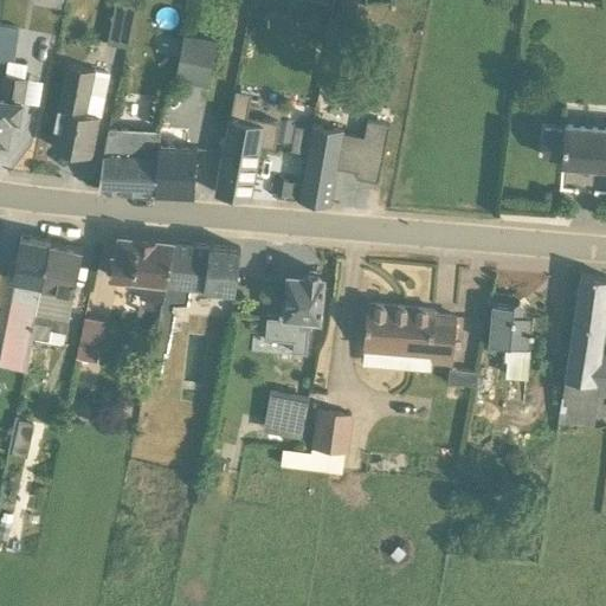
[(115,2),(111,37),(130,39),(134,4),(115,2)]
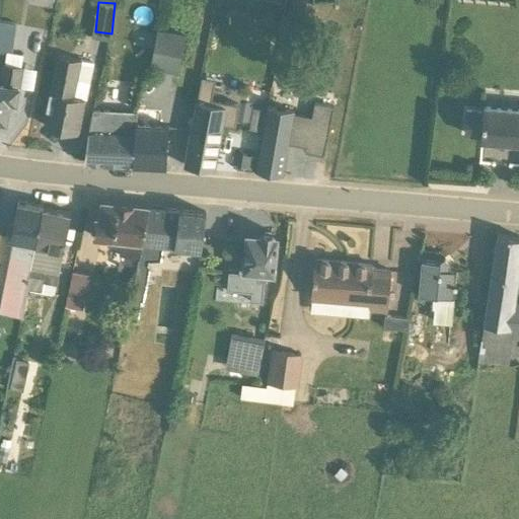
[(186,38),(157,32),(151,67),(179,72),(186,38)]
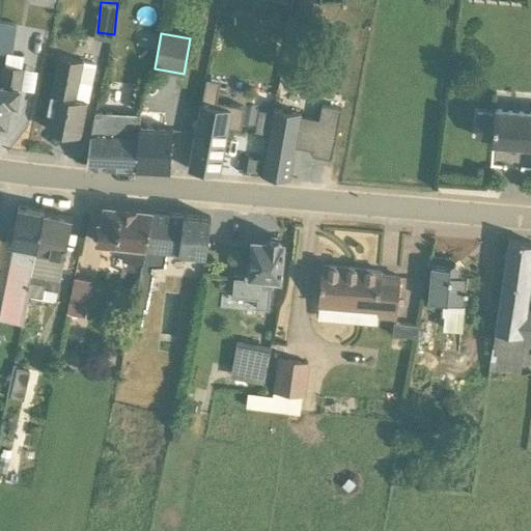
[(23,56),(4,54),(1,81),(0,80),(0,121),(7,123),(10,104),(17,105),(23,56)]
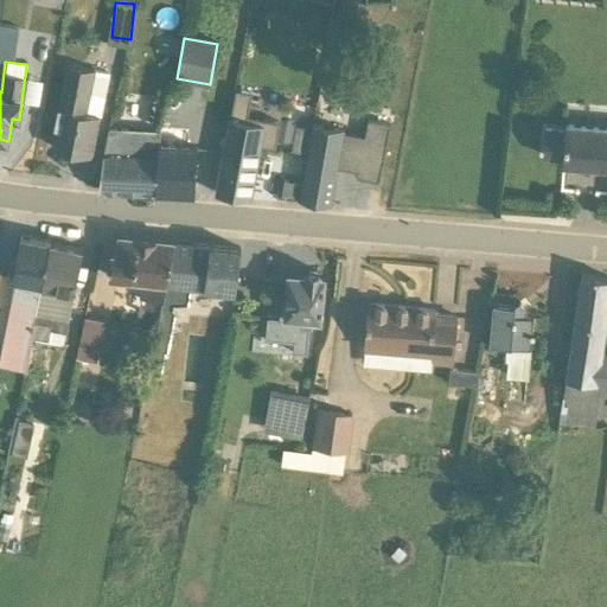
[(65,64),(49,147),(91,155),(108,71),(65,64)]
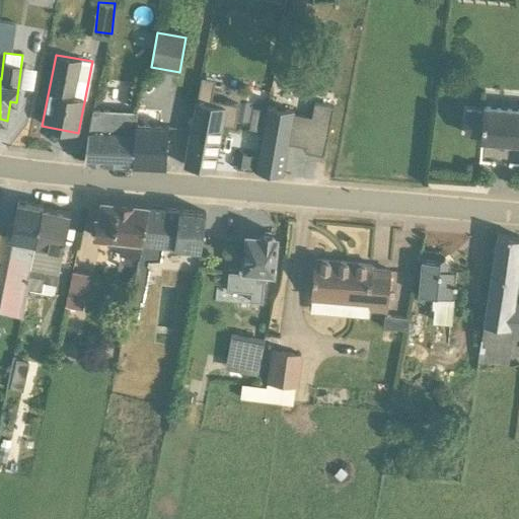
[(213,79),(197,76),(184,164),(214,168),(220,123),(233,124),(236,103),(210,100),(213,79)]
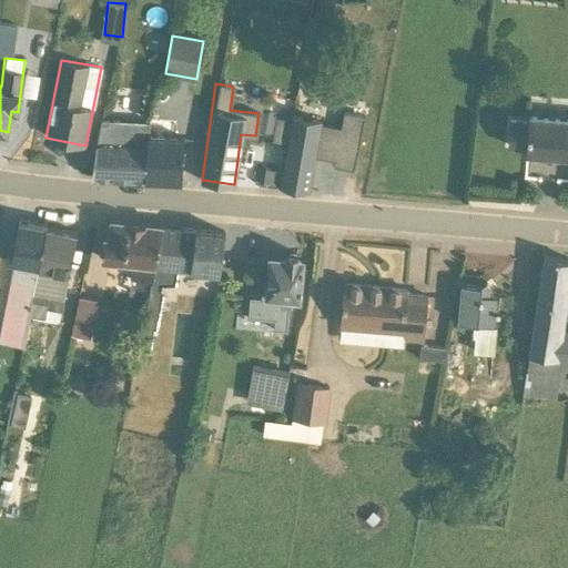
[(322,119),(291,114),(281,188),(310,191),(314,154),(333,158),(332,165),(353,169),(361,114),(344,112),(342,127),(322,123),(322,119)]
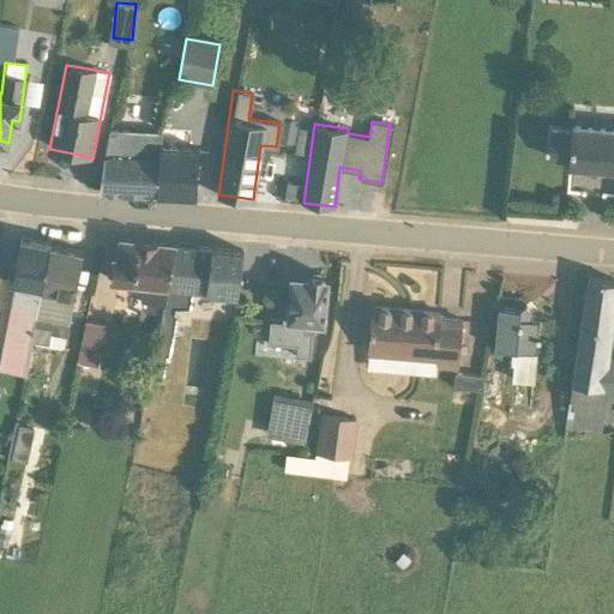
[(570,130),(549,128),(548,160),(570,162),(569,169),(613,173),(613,128),(571,125),(570,130)]
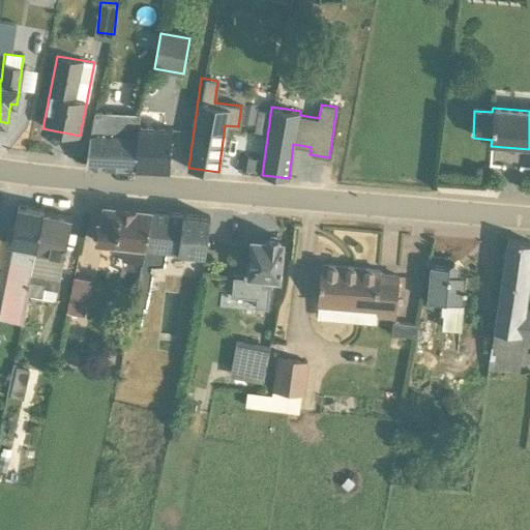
[(137,112),(94,110),(84,164),(135,168),(137,112)]
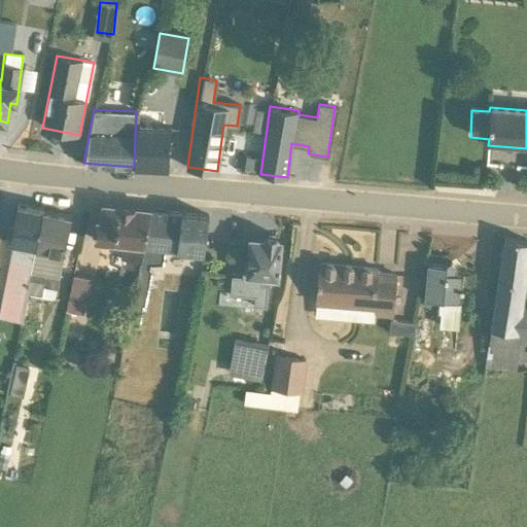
[(170,126),(136,124),(134,167),(168,168),(170,126)]
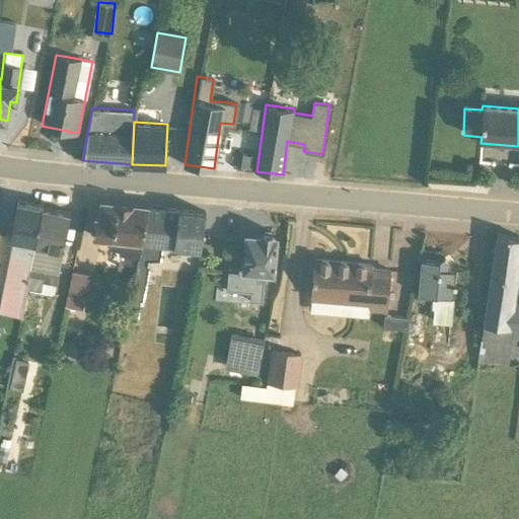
[(39,202),(15,198),(9,227),(5,226),(2,244),(9,246),(0,295),(0,312),(18,315),(26,274),(38,204),(39,202)]
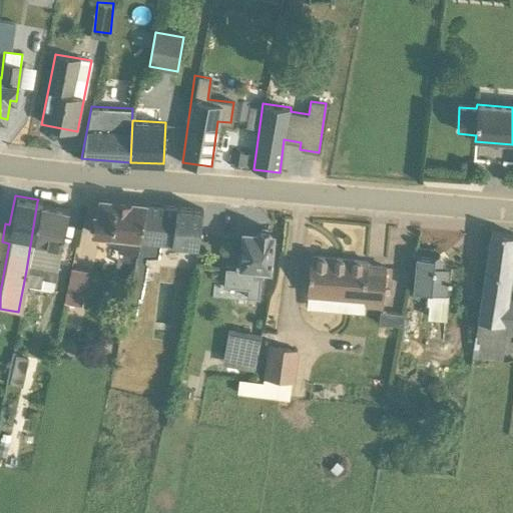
[(100,200),(97,216),(94,216),(91,235),(118,239),(117,252),(135,255),(145,204),(100,200)]
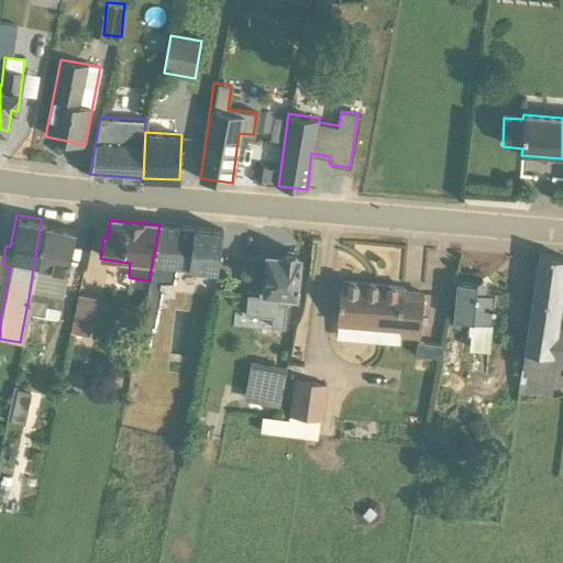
[(75,227),(41,221),(29,297),(45,300),(44,305),(62,308),(75,227)]
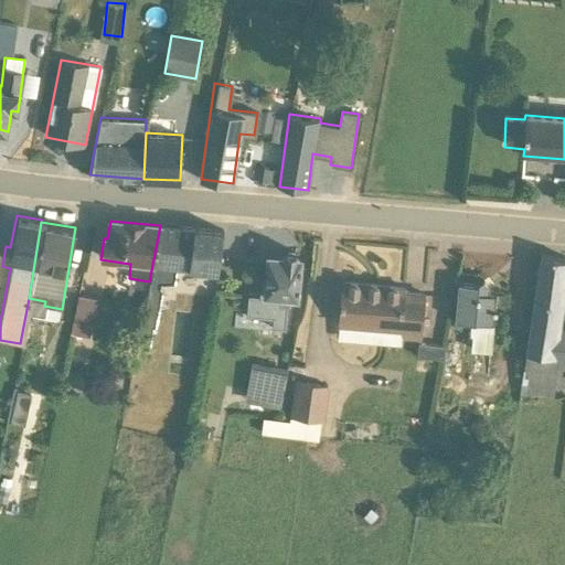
[(217,273),(223,232),(160,225),(135,349),(149,351),(162,291),(160,287),(161,284),(174,283),(176,269),(217,273)]
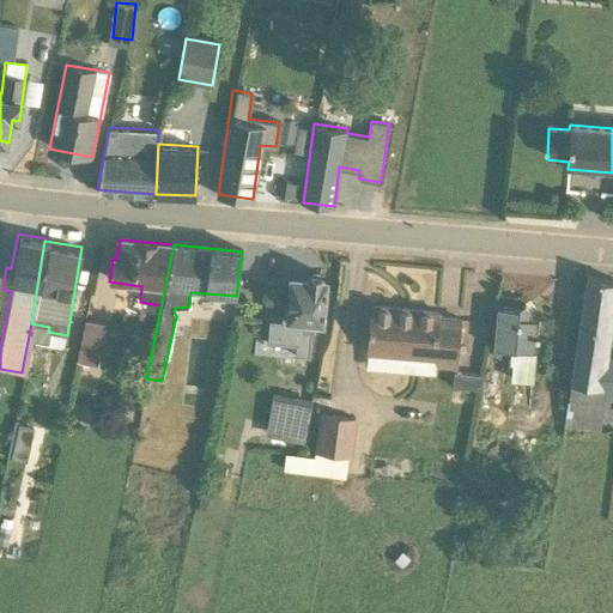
[(302,351),(305,351),(307,343),(320,344),(322,325),(323,325),(328,279),(323,278),(323,275),(308,274),(308,277),(290,275),(286,301),(283,302),(280,325),(285,326),(283,349),(286,349),(285,366),(299,368),(302,351)]
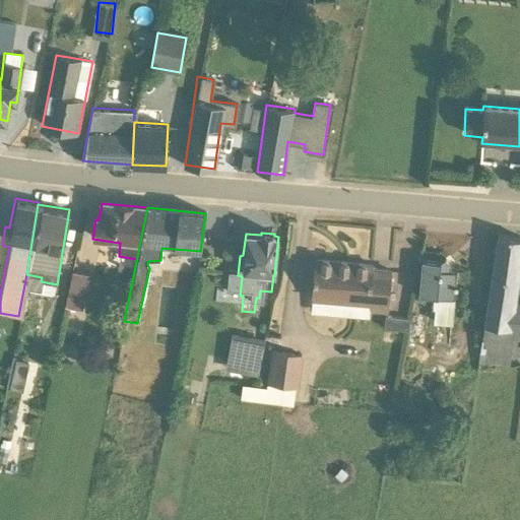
[(509,359),(519,359),(519,300),(514,299),(519,255),(519,239),(497,236),(482,325),(478,363),(508,366),(509,359)]
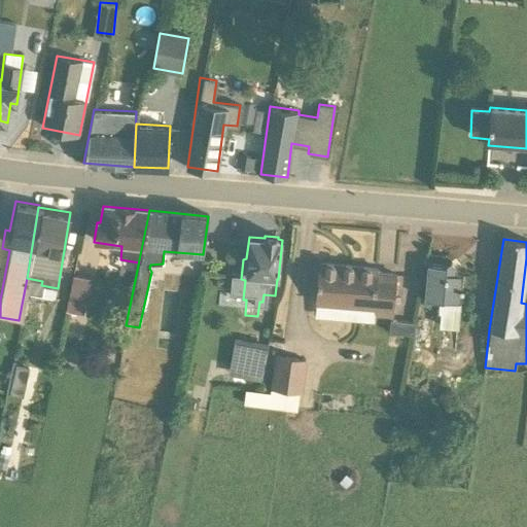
[(444,266),(427,264),(424,297),(437,300),(436,312),(440,312),(438,327),(458,328),(462,275),(452,274),(457,270),(450,260),(444,266)]
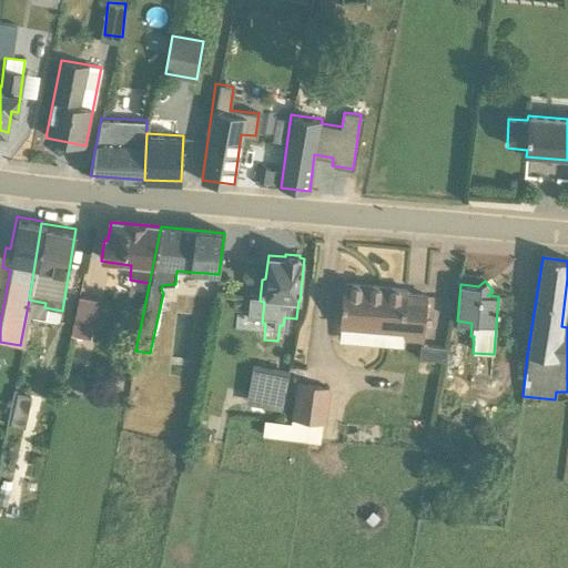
[(343,282),(338,341),(402,346),(403,340),(423,342),(427,294),(409,292),(409,288),(343,282)]
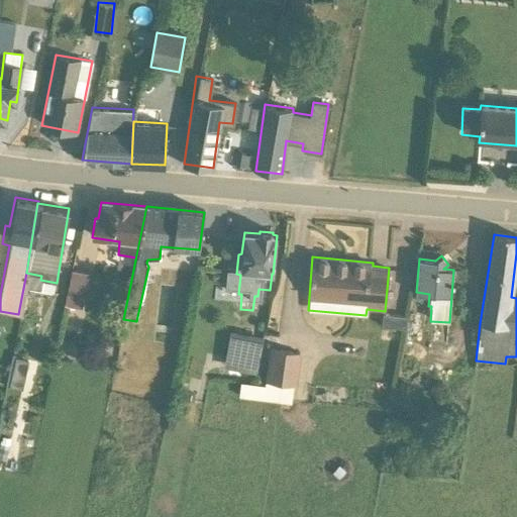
[(81,310),(88,274),(71,271),(64,307),(81,310)]
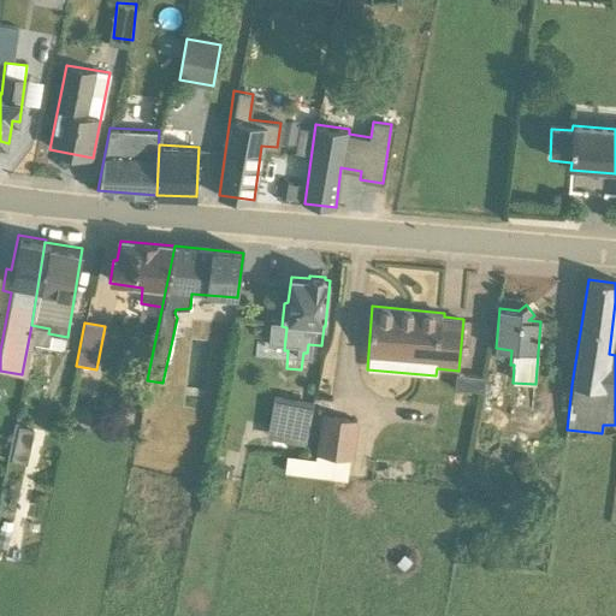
[(455,374),(454,388),(483,391),(484,378),(455,374)]
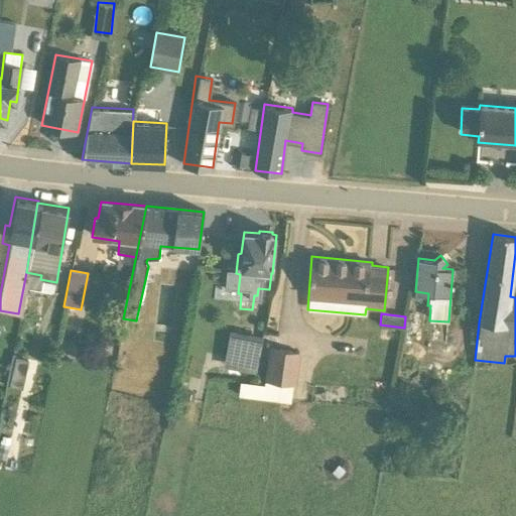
[(261,341),(230,335),(223,367),(255,373),(261,341)]
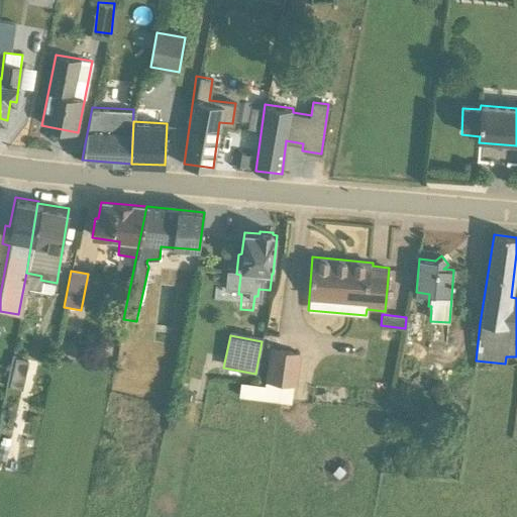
[(296,386),(301,354),(270,349),(265,383),(296,386)]
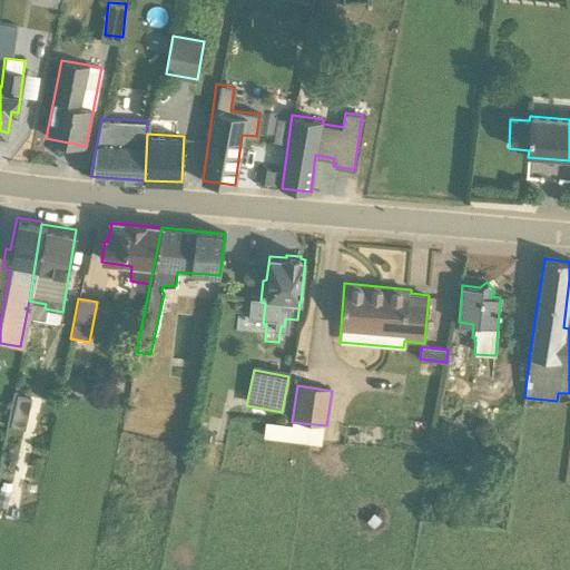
[(28,428),(31,394),(13,393),(10,425),(28,428)]
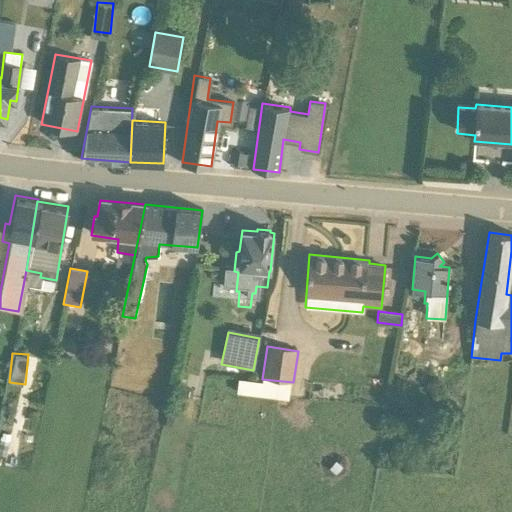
[(238,379),(236,393),(287,400),(289,383),(262,379),(262,382),(238,379)]
